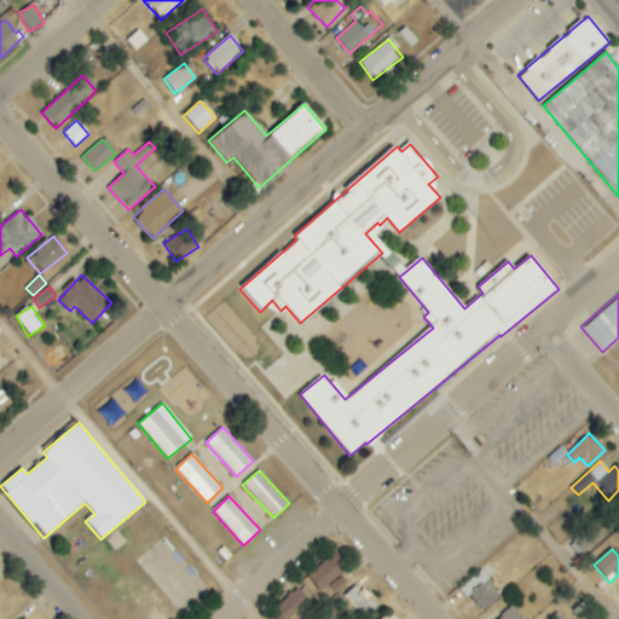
[(348,567),(334,551),(307,579),(322,594),(329,585),(336,593),(347,583),(340,576),(348,567)]
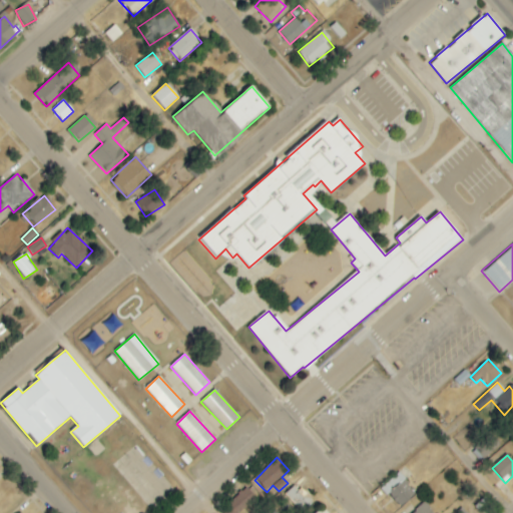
[(402,507),(417,491),(397,473),(382,489),(402,507)]
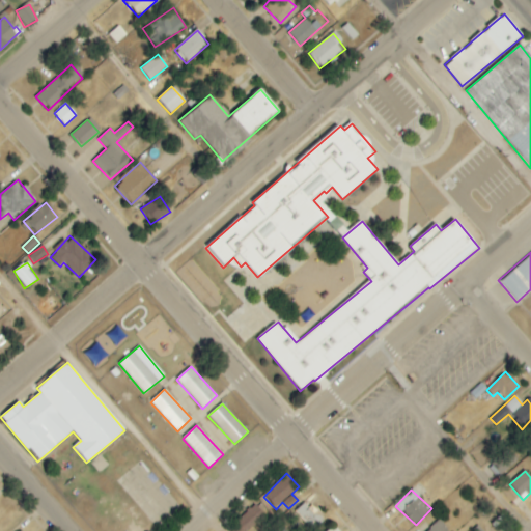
[(324,523),(314,500),(297,508),(306,530),(324,523)]
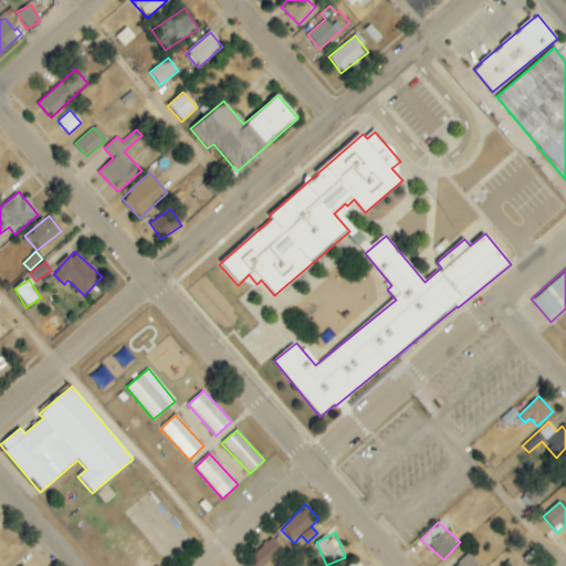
[(260,565),(265,565),(282,548),(271,538),(252,558),(260,565)]
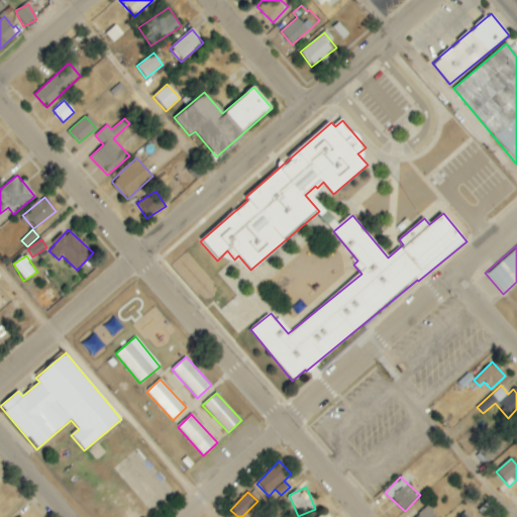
[(437,516),(428,506),(415,516),(437,516)]
